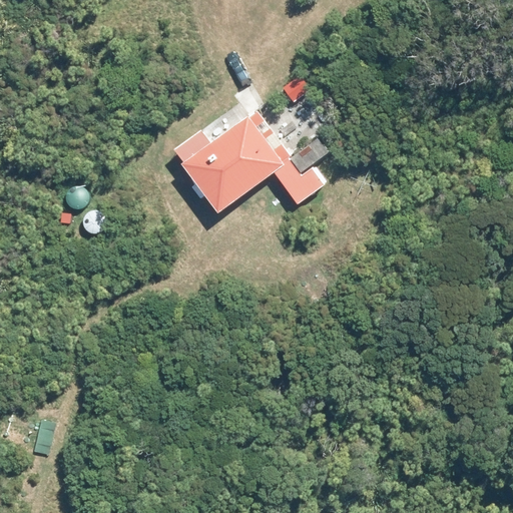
[(216,121),(191,139),(235,202),(286,166),(309,199),(343,176),(318,140),(299,154),(265,106),(225,134),(216,121)]
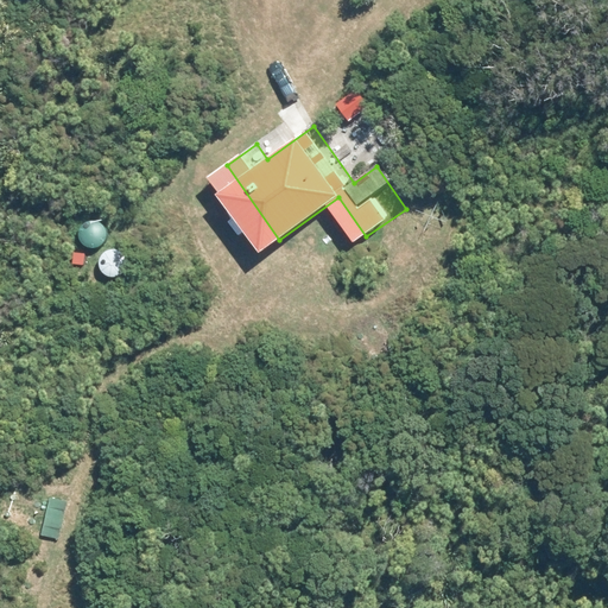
[(81,240),(83,242),(87,245),(90,246),(95,246),(99,244),(101,241),(103,238),(105,234),(103,229),(102,226),(99,222),(95,221),(90,220),(87,221),(83,223),(80,227),(78,232),(78,235),(81,240)]
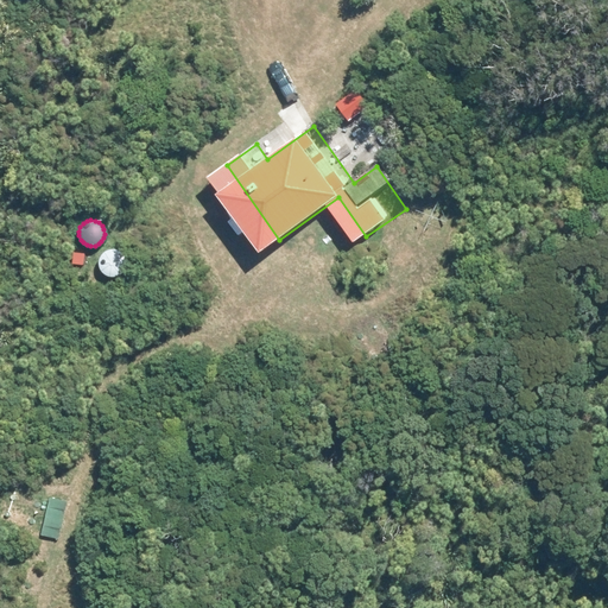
[(101,268),(105,272),(108,274),(112,276),(115,274),(120,273),(122,271),(125,267),(126,263),(125,259),(124,255),(120,252),(116,251),(112,249),(108,251),(105,253),(101,257),(100,260),(100,265),(101,268)]
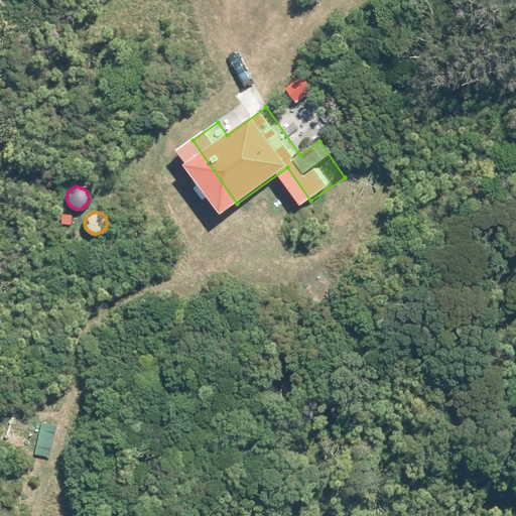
[(73,215),(61,214),(60,224),(71,225),(73,215)]
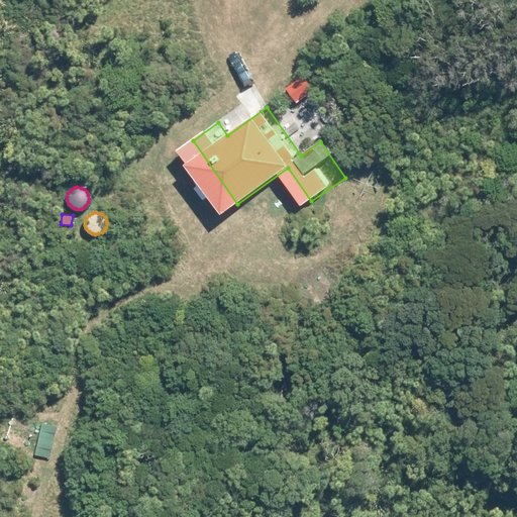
[(42,423),(34,456),(49,459),(58,427),(42,423)]
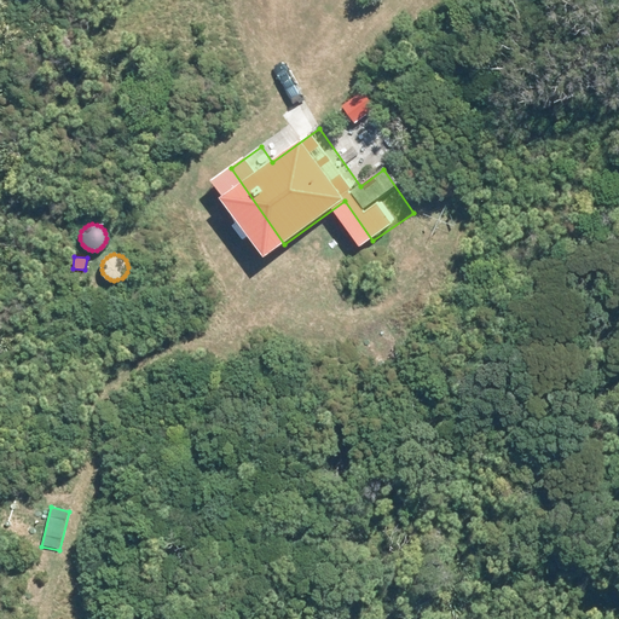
All buildings are outlined.
